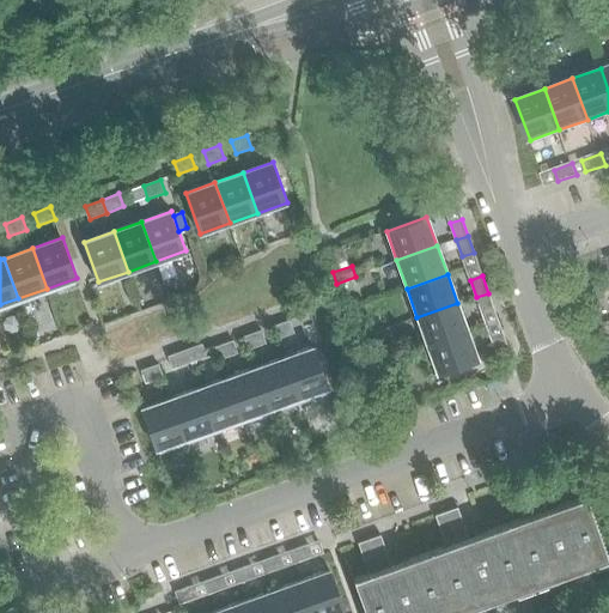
[(482,315),(494,310),(488,293),(476,297),(482,315)]
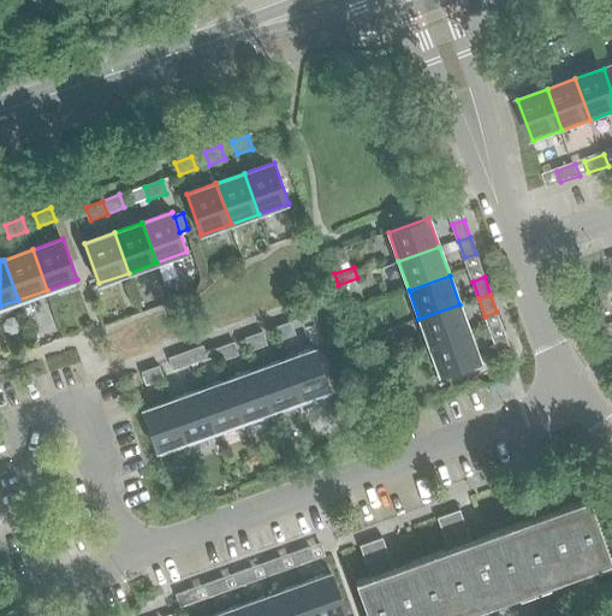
[(419,319),(429,347),(470,332),(459,304),(419,319)]
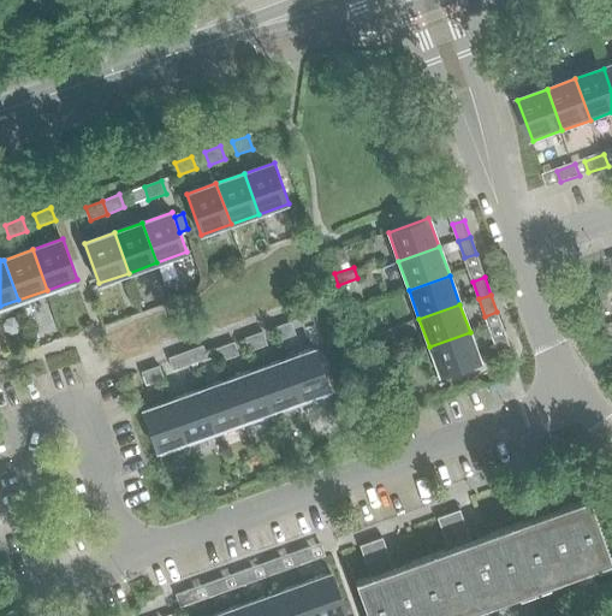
[(602,304),(590,309),(593,318),(606,313),(602,304)]
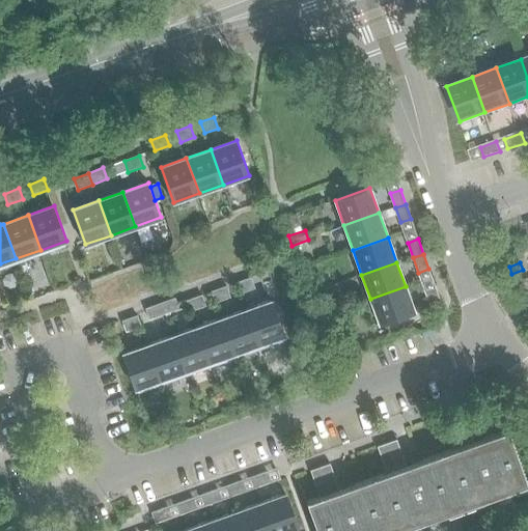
[(237,282),(238,283),(241,294),(256,288),(252,277),(237,282)]
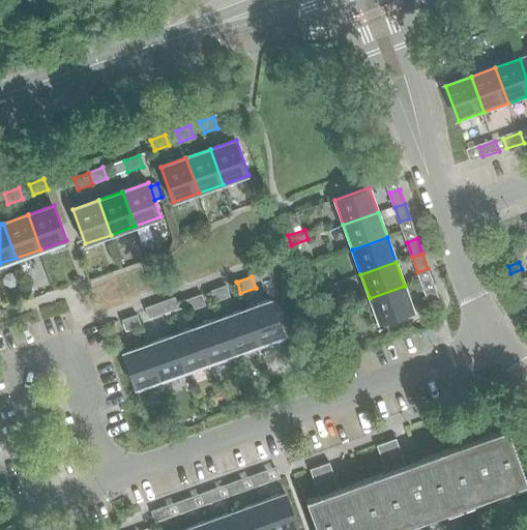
[(211,290),(211,292),(215,302),(230,297),(226,286),(211,290)]
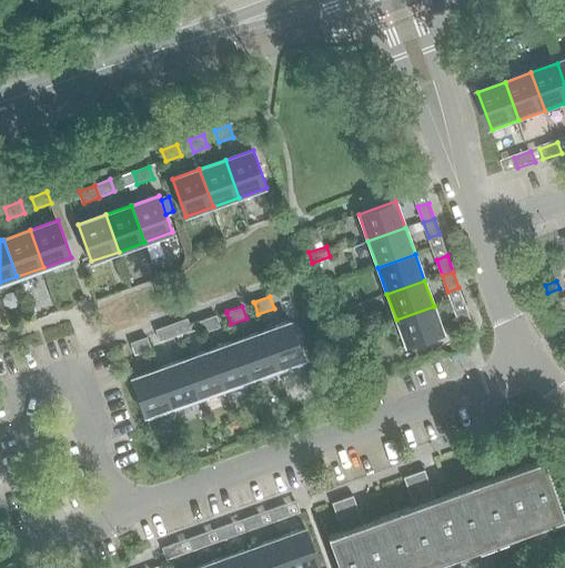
[(396,320),(406,347),(443,334),(434,306),(396,320)]
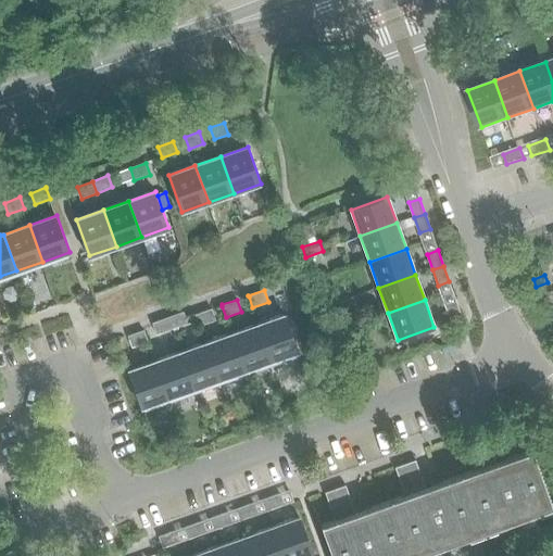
[(452,324),(454,323),(463,319),(456,303),(445,307),(452,324)]
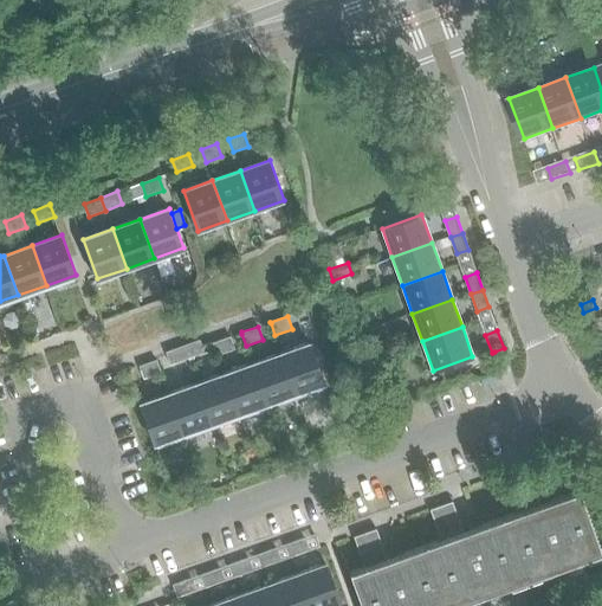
[(231,337),(214,343),(219,356),(235,349),(231,337)]
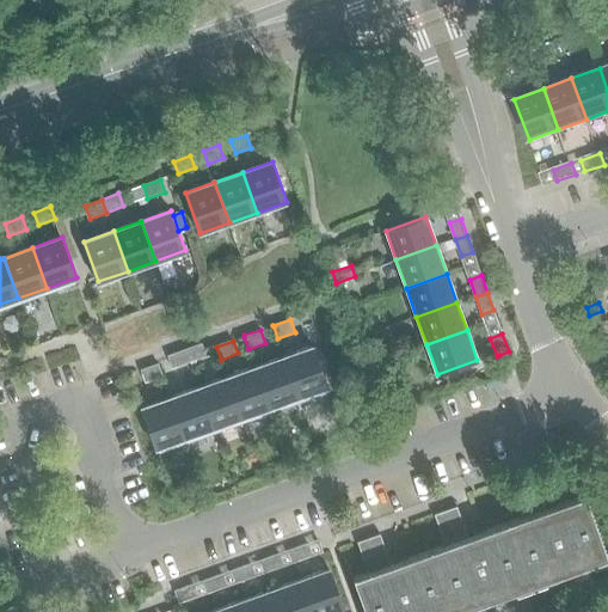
[(203,343),(186,350),(191,362),(208,356),(203,343)]
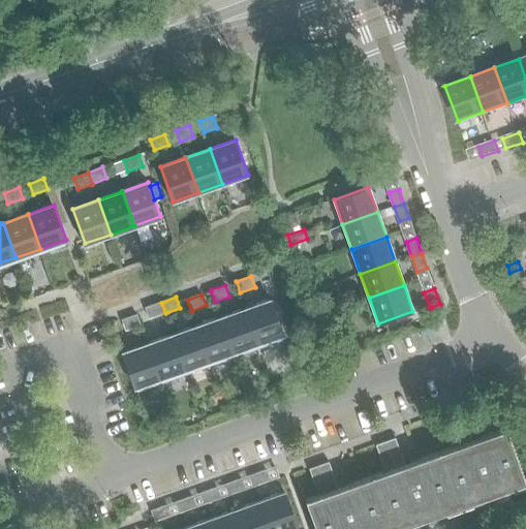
[(271,300),(246,309),(258,344),(284,335),(271,300)]
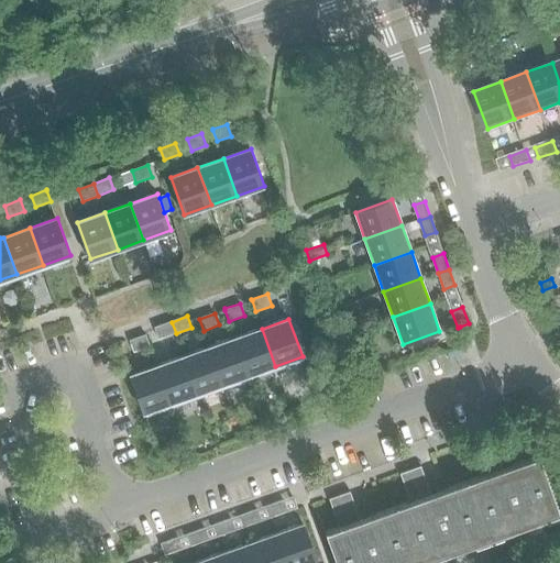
[(176,333),(172,322),(155,328),(160,339),(176,333)]
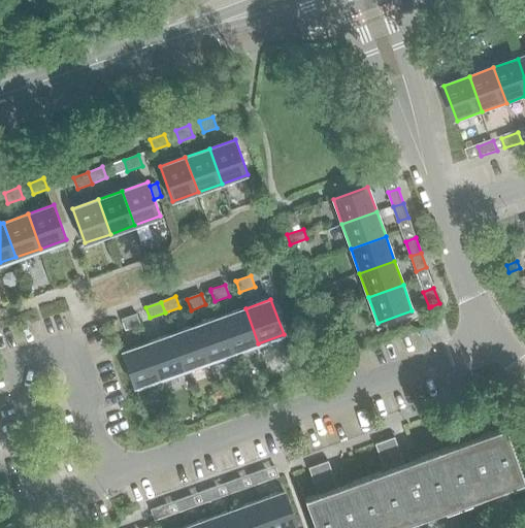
[(245,308),(221,317),(233,352),(258,343),(245,308)]
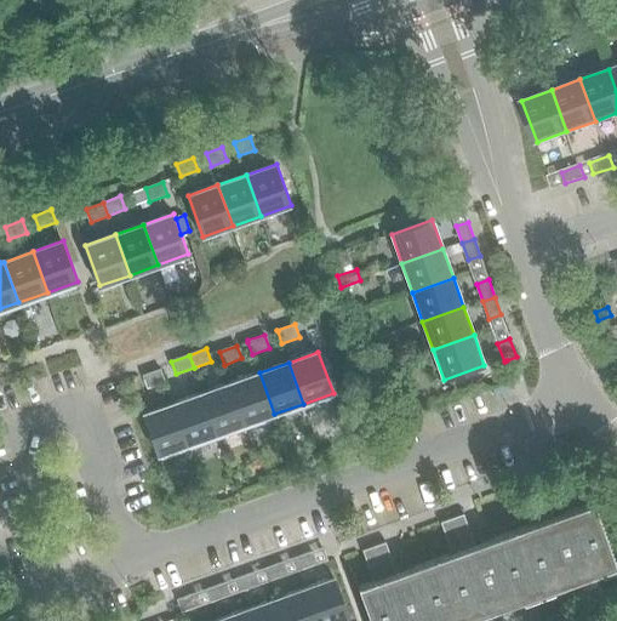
[(144,375),(146,379),(148,388),(166,382),(161,370),(144,375)]
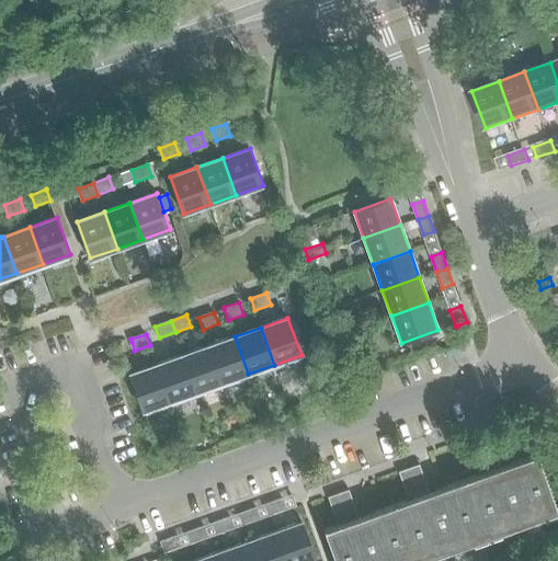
[(235,336),(208,346),(223,384),(248,374),(235,336)]
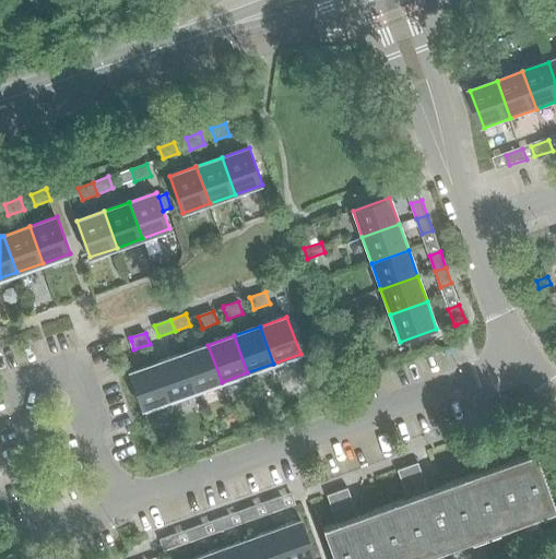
[(196,391),(222,382),(208,345),(182,354),(196,391)]
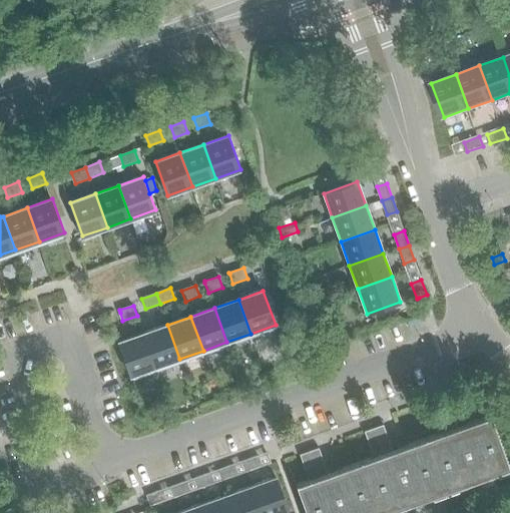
[(179,359),(167,325),(143,334),(155,368),(179,359)]
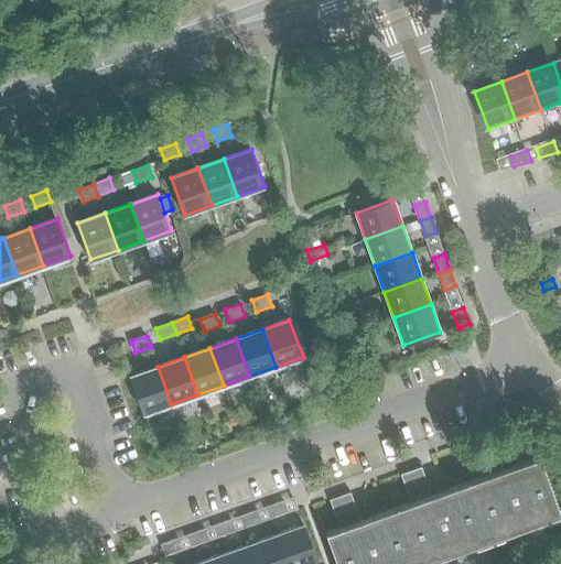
[(171,404),(158,367),(131,377),(144,414),(171,404)]
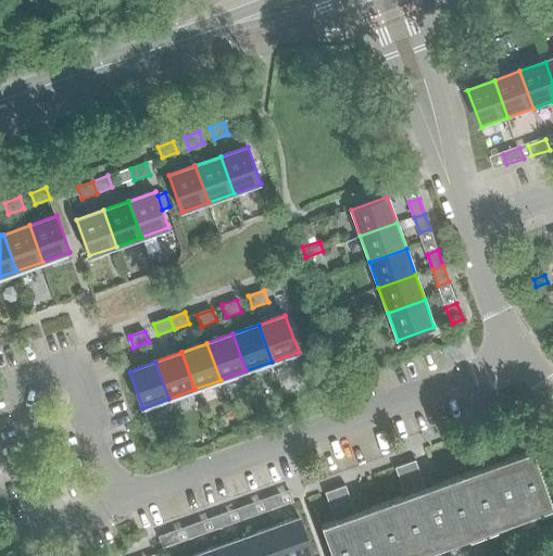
[(475,469),(462,475),(484,533),(552,508),(552,505),(532,450),(495,462),(487,436),(465,443),(475,469)]
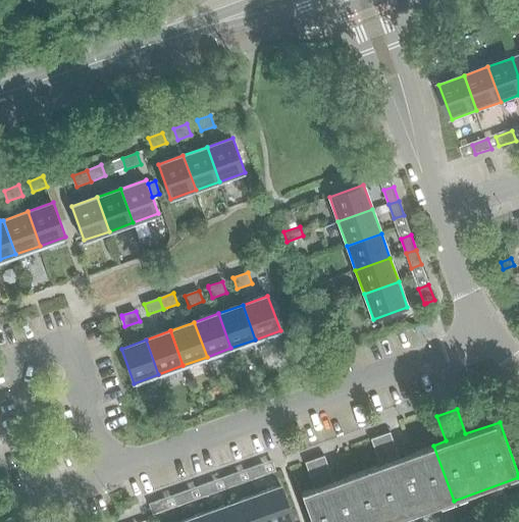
[(380,464),(367,468),(386,521),(395,521),(454,501),(433,446),(400,457),(392,432),(372,439),(380,464)]
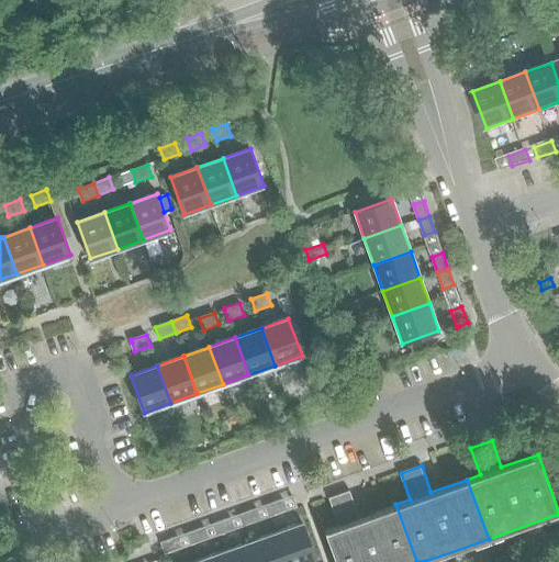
[(336,561),(416,561),(395,504),(361,517),(351,490),(331,497),(341,525),(325,530),(336,561)]
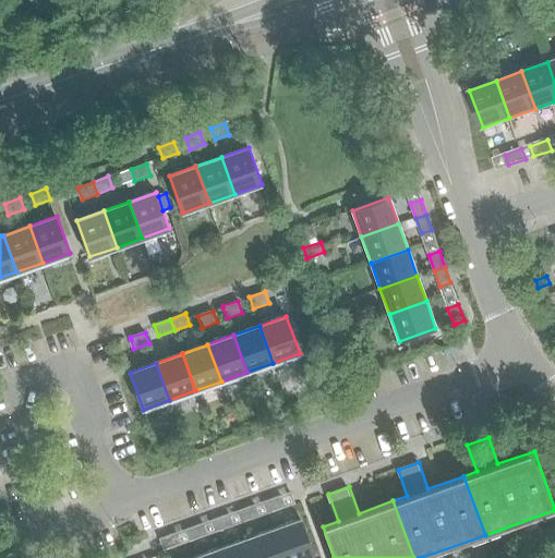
[(268,513),(286,507),(281,496),(265,501),(268,513)]
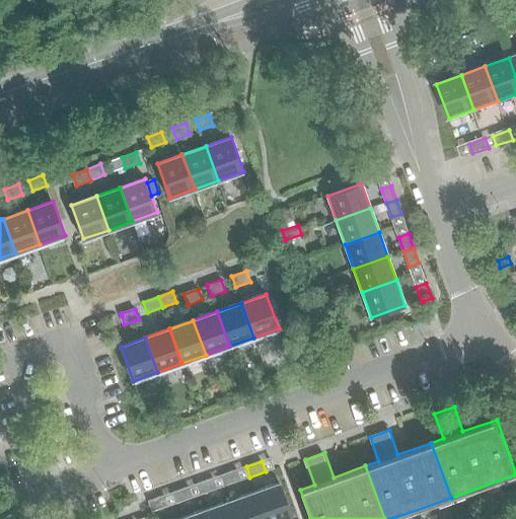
[(237,469),(223,474),(227,486),(241,480),(237,469)]
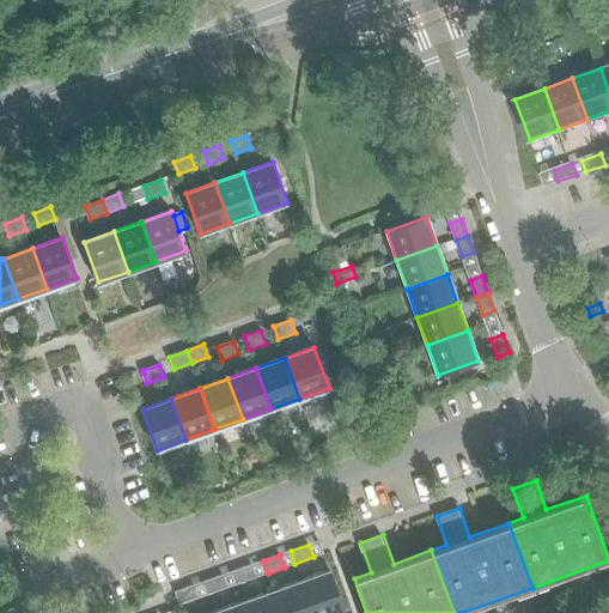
[(251,565),(235,571),(239,584),(256,578),(251,565)]
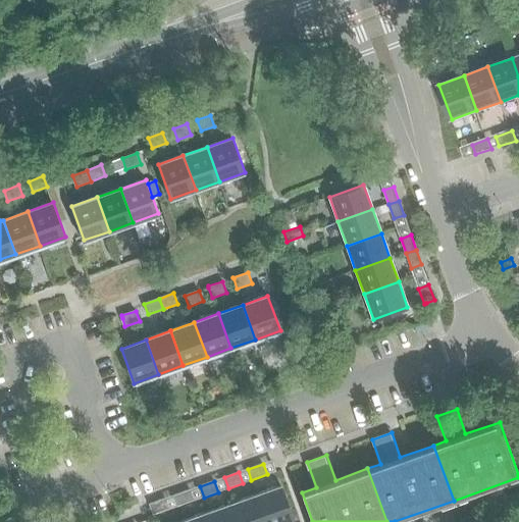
[(281,485),(256,493),(266,521),(287,521),(294,520),(281,485)]
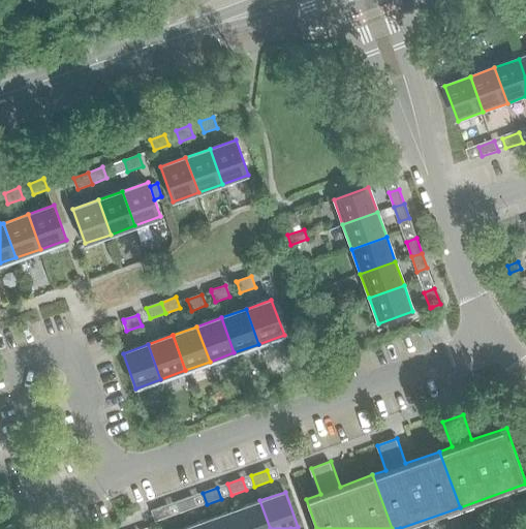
[(192,496),(179,501),(182,512),(196,507),(192,496)]
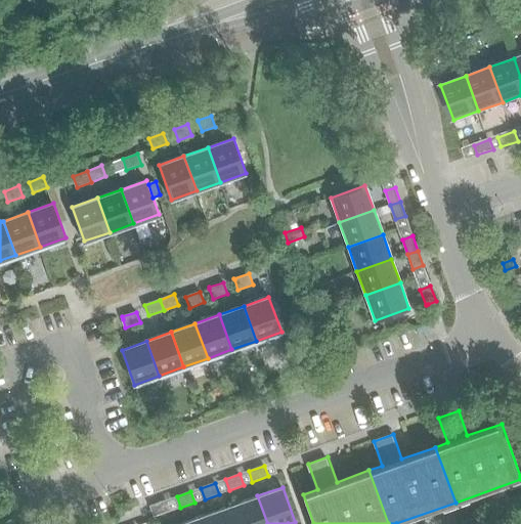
[(240,523),(267,523),(257,495),(233,505),(240,523)]
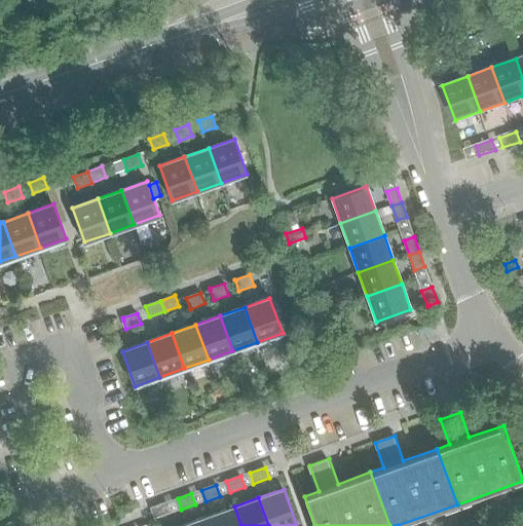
[(151,508),(156,520),(172,514),(167,502),(151,508)]
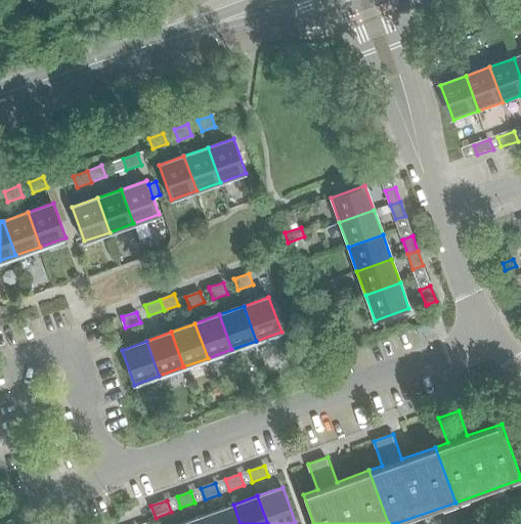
[(212,523),(240,523),(233,505),(209,513),(212,523)]
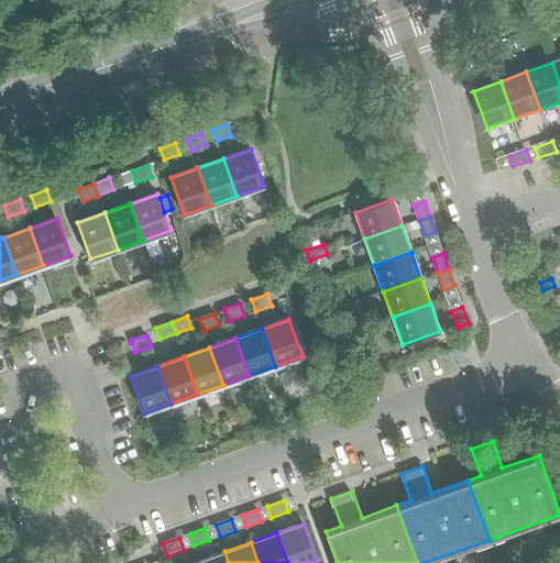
[(199,562),(228,562),(224,551),(199,561),(199,562)]
